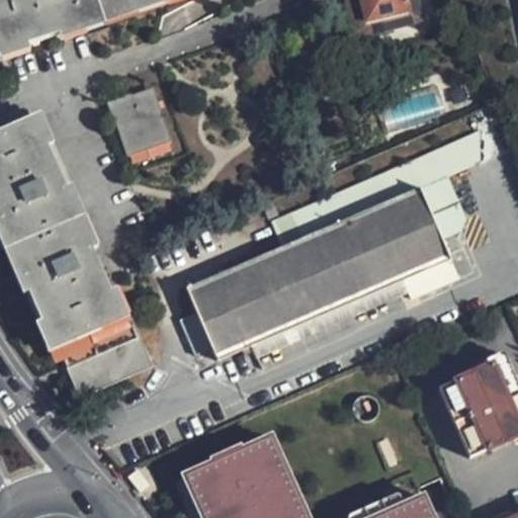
[(162,0),(0,0),(0,36),(5,53),(27,46),(58,35),(162,0)]
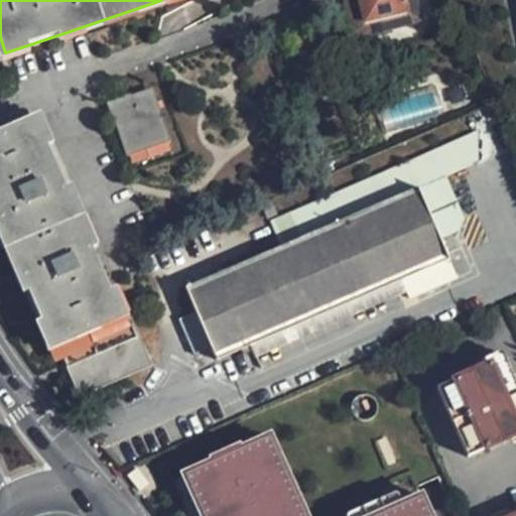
[(358,0),(362,21),(405,13),(405,10),(433,3),(432,0),(358,0)]
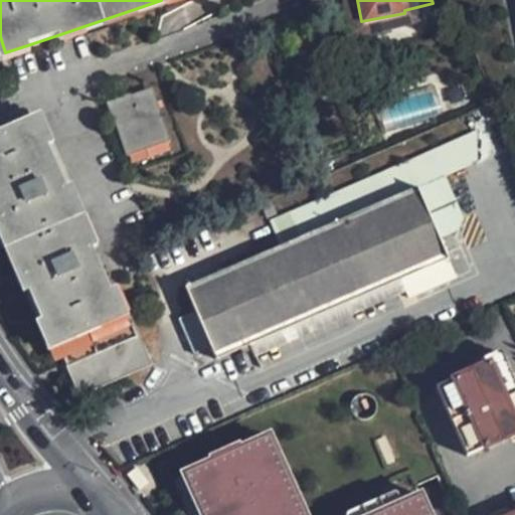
[(404,13),(361,21),(364,33),(437,20),(433,3),(404,10),(404,13)]
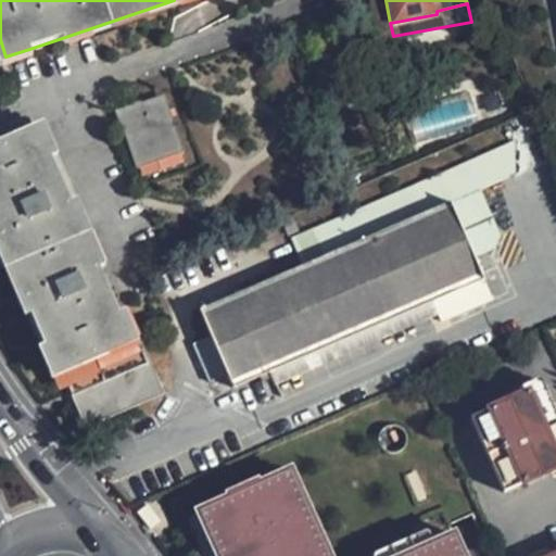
[(182,153),(164,97),(141,104),(140,102),(114,111),(122,136),(125,136),(136,169),(182,153)]
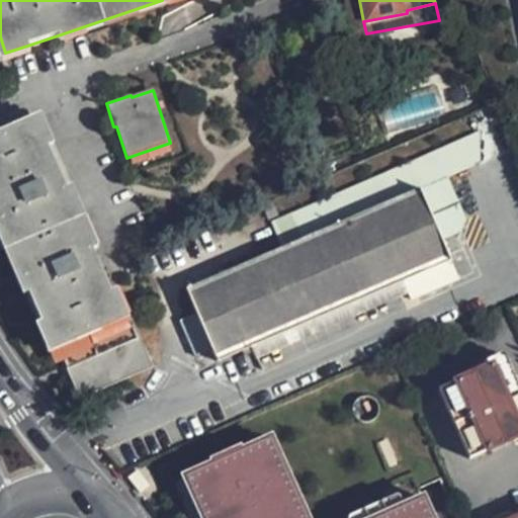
[(37,126),(0,142),(0,230),(28,294),(40,324),(54,352),(60,349),(80,398),(150,367),(130,319),(123,322),(109,292),(91,251),(65,189),(47,149),(37,126)]
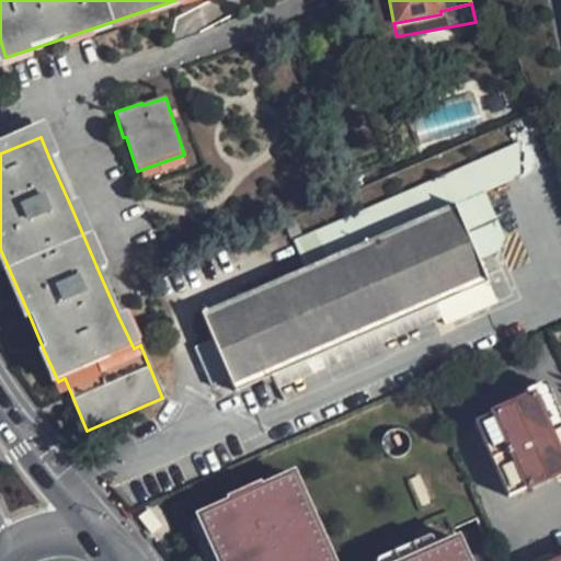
[(515,144),(290,241),(296,255),(301,268),(456,205),(478,260),(496,252),(502,239),(482,193),(516,179),(515,144)]
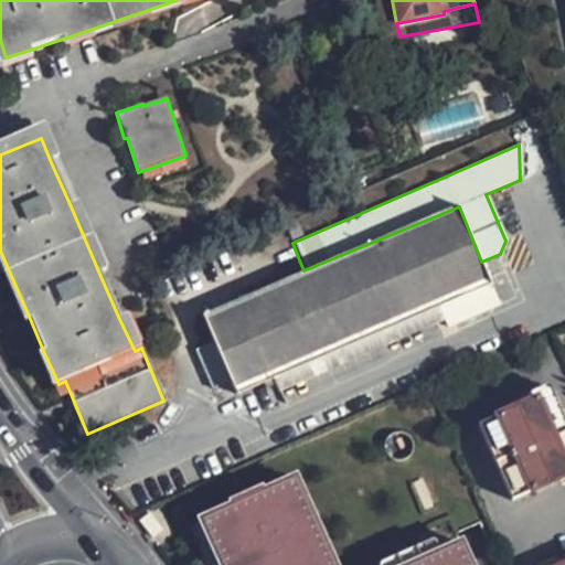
[(481,262),(459,206),(304,270),(298,257),(278,267),(284,279),(203,313),(212,340),(193,348),(210,387),(230,379),(236,394),(423,313),(430,333),(499,305),(481,262)]
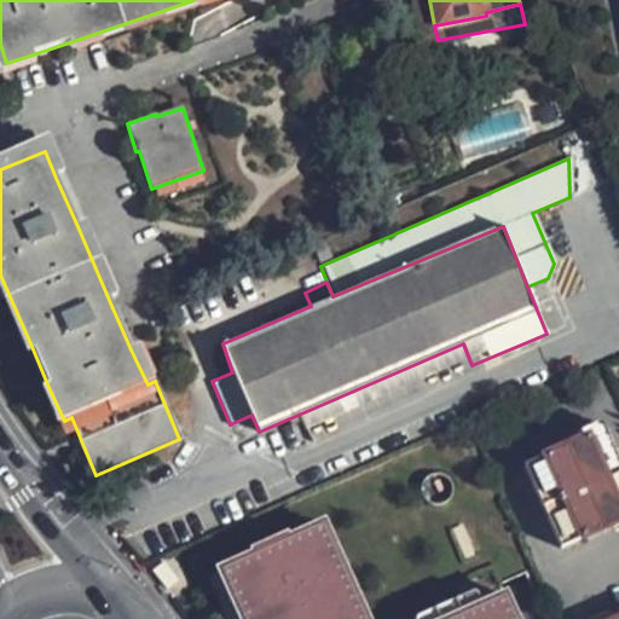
[(618,475),(600,433),(526,464),(562,545),(618,520),(618,475)]
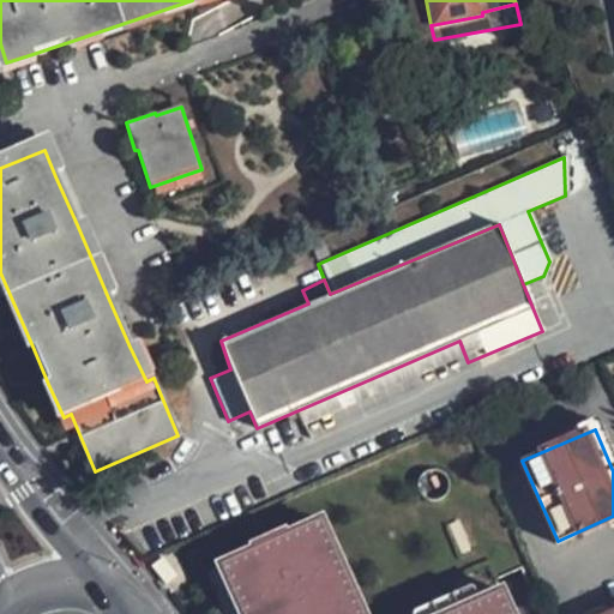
[(332,517),(318,523),(325,539),(339,533),(332,517)]
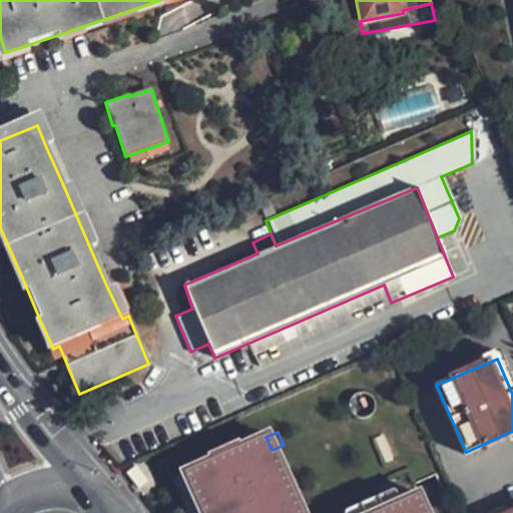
[(202,465),(207,477),(195,482),(208,512),(430,512),(422,495),(386,511),(381,512),(313,512),(284,445),(272,450),(266,437),(248,445),(246,443),(219,455),(220,457),(202,465)]
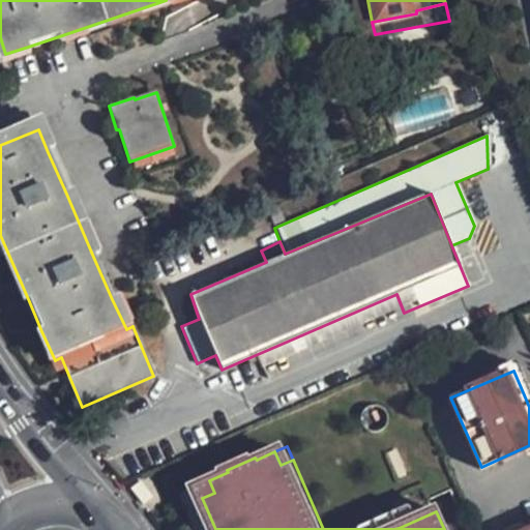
[(209,480),(197,486),(202,498),(214,493),(209,480)]
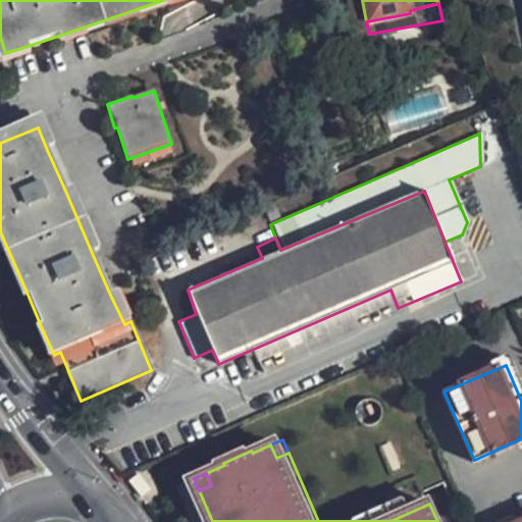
[(355,520),(356,521),(387,521),(393,520),(386,507),(355,520)]
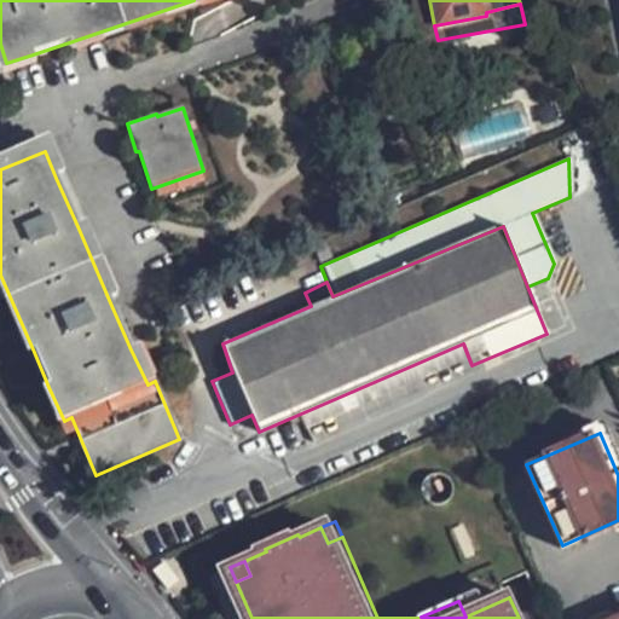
All buildings are outlined.
